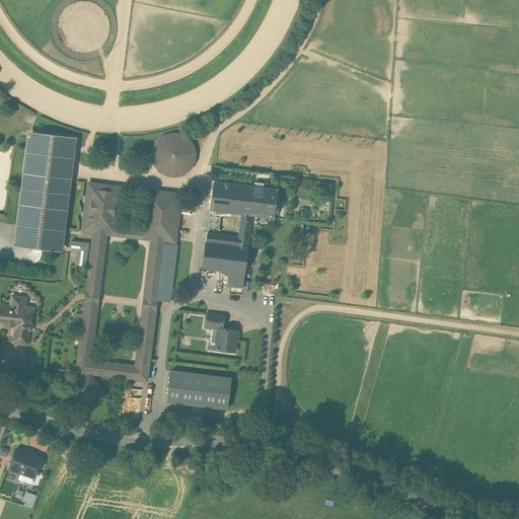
[(184,136),(167,133),(154,144),(152,160),(162,174),(179,176),(193,165),(195,149),(184,136)]
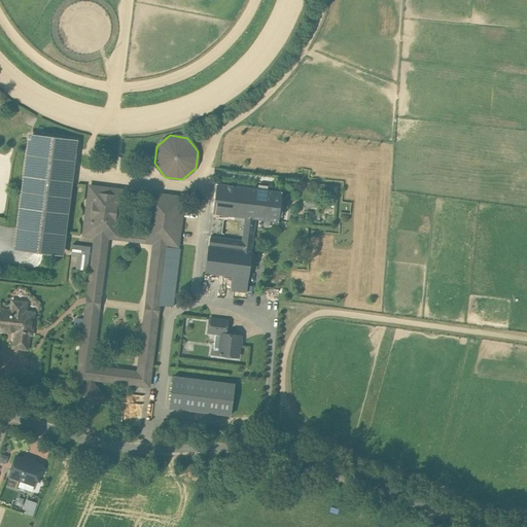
[(31,136),(28,159),(72,164),(74,141),(31,136)]
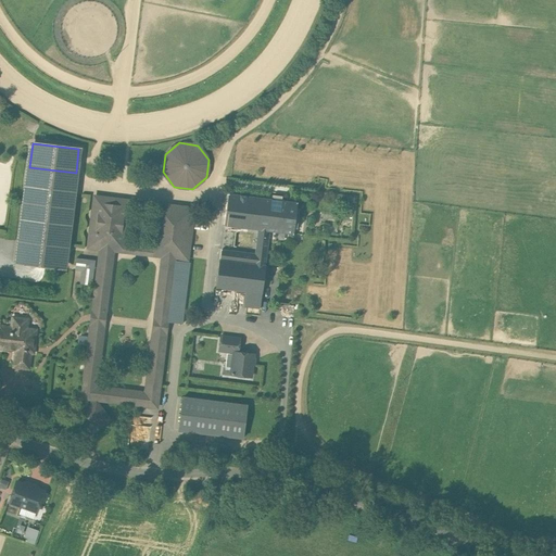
[(64,267),(76,173),(29,167),(17,262),(64,267)]
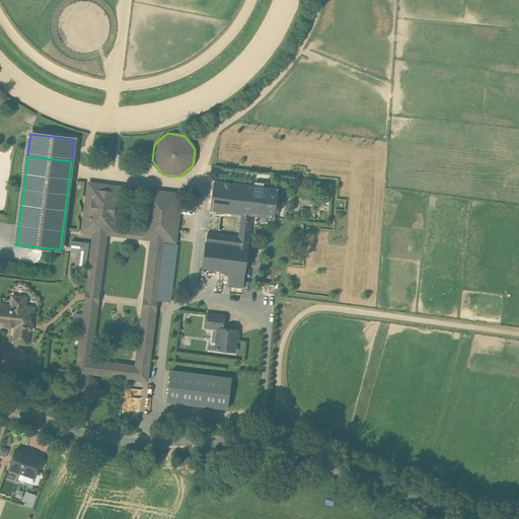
[(250,186),(213,180),(210,210),(242,214),(246,215),(250,186)]
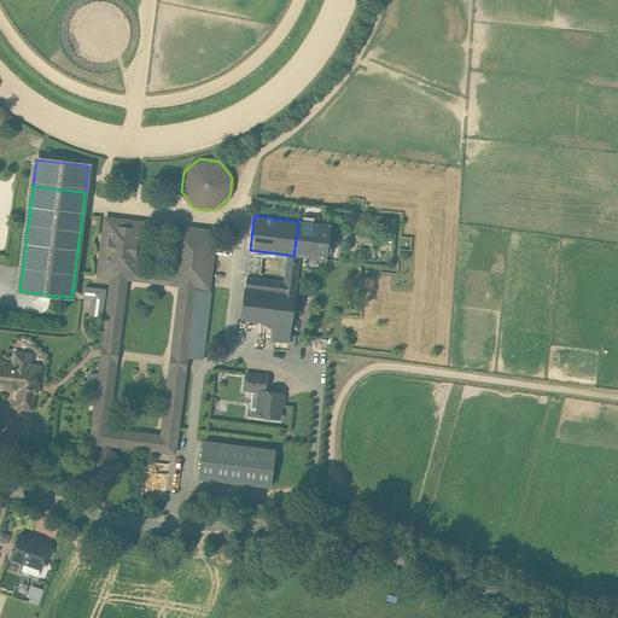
[(146,223),(105,219),(98,273),(111,274),(91,443),(101,444),(108,444),(174,453),(196,284),(209,286),(215,232),(175,227),(168,281),(184,283),(164,441),(103,432),(123,275),(139,278),(146,223)]
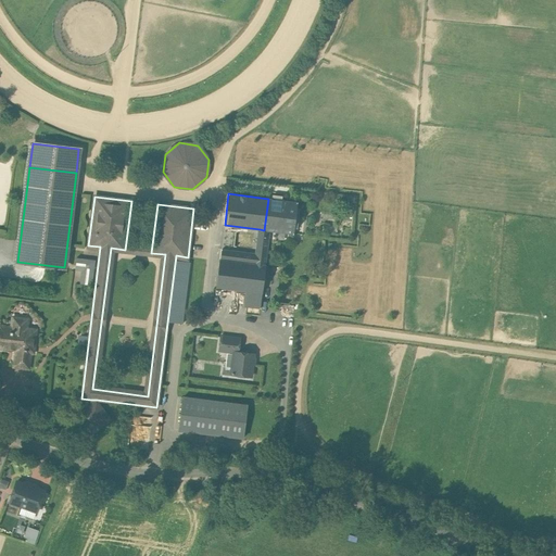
[(297,203),(268,199),(264,230),(267,230),(293,234),(297,203)]
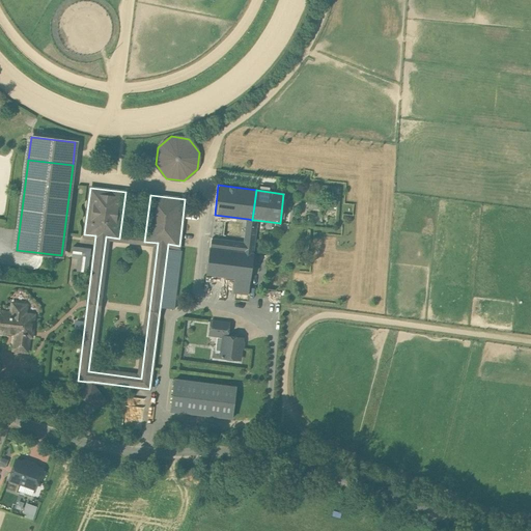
[(245,243),(212,238),(206,273),(234,277),(232,291),(234,292),(248,294),(256,229),(254,228),(255,220),(252,220),(248,219),(245,243)]
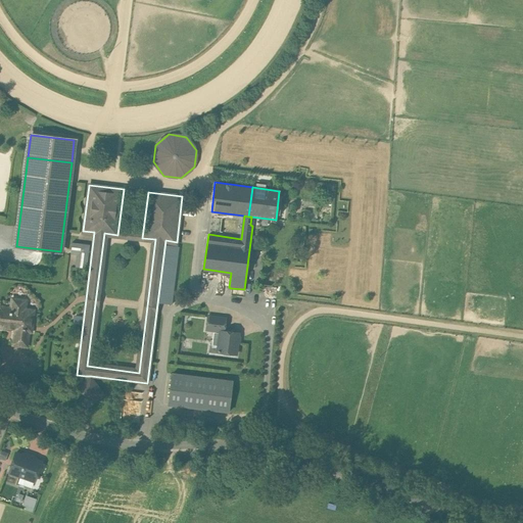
[(89,245),(72,242),(70,249),(78,250),(81,255),(79,268),(86,269),(89,245)]
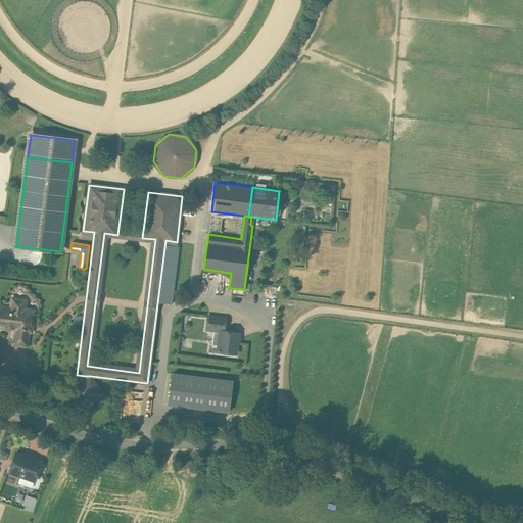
[(244,289),(231,288),(231,294),(243,296),(244,289)]
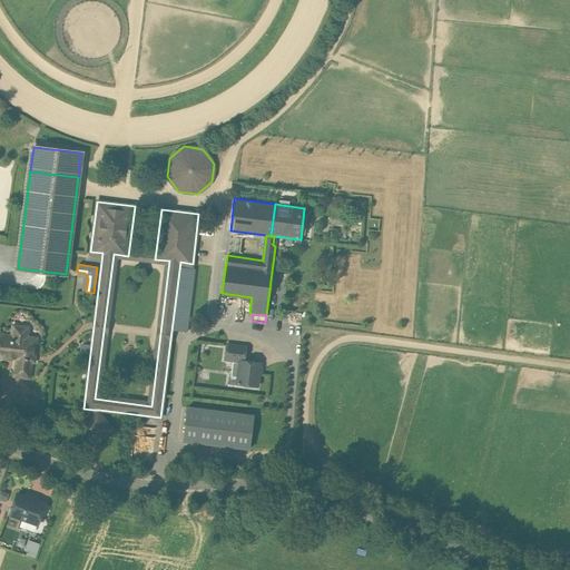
[(27,327),(13,326),(12,336),(0,334),(0,356),(17,360),(15,375),(29,376),(30,361),(33,361),(36,338),(26,337),(27,327)]
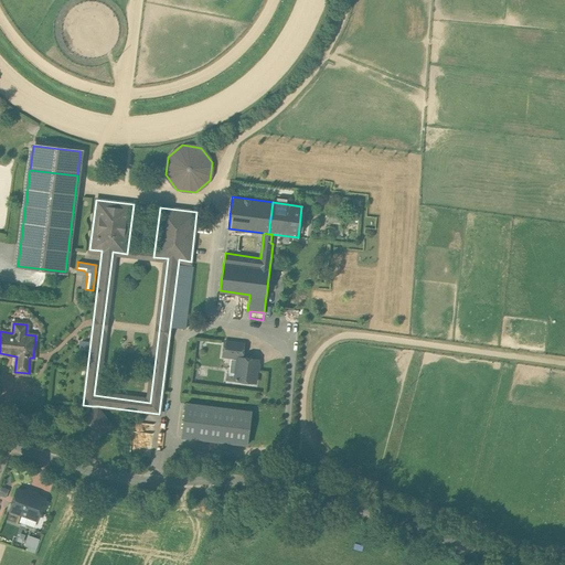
[(244,344),(224,341),(222,356),(237,359),(238,358),(242,358),(244,344)]
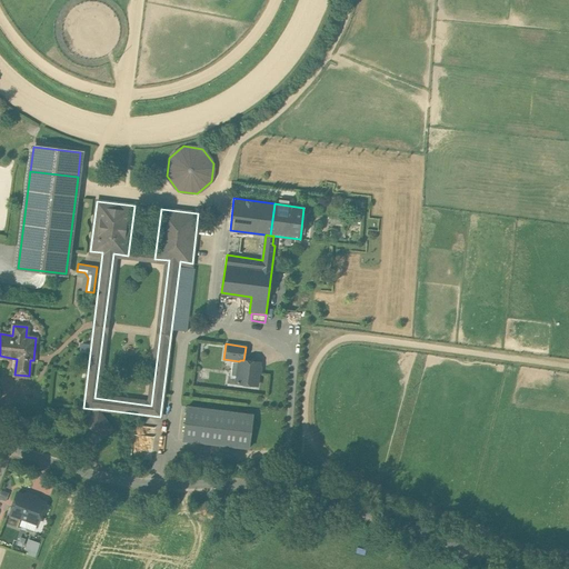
[(243,360),(240,360),(239,361),(237,383),(257,386),(259,362),(243,360)]
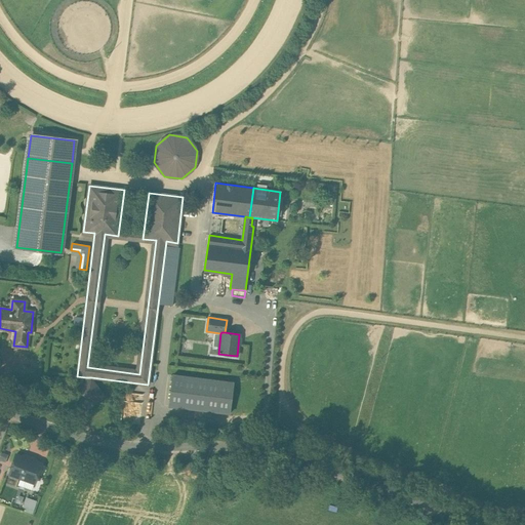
[(233,381),(172,374),(169,406),(229,413),(233,381)]
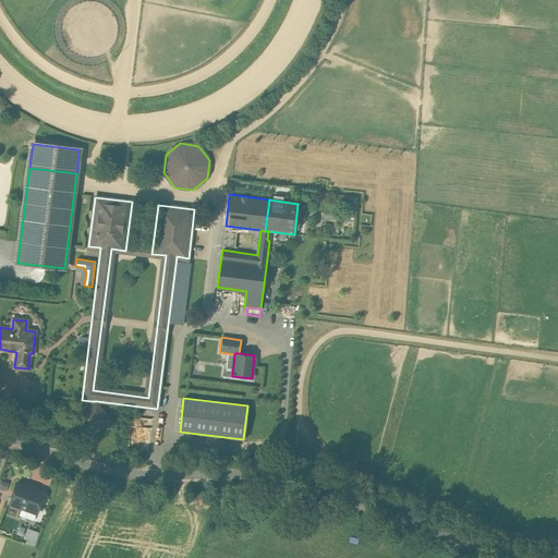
[(109,421),(97,404),(97,401),(92,401),(91,408),(80,416),(79,417),(80,417),(93,434),(93,435),(94,435),(94,434),(109,422),(110,422),(110,421),(109,421)]
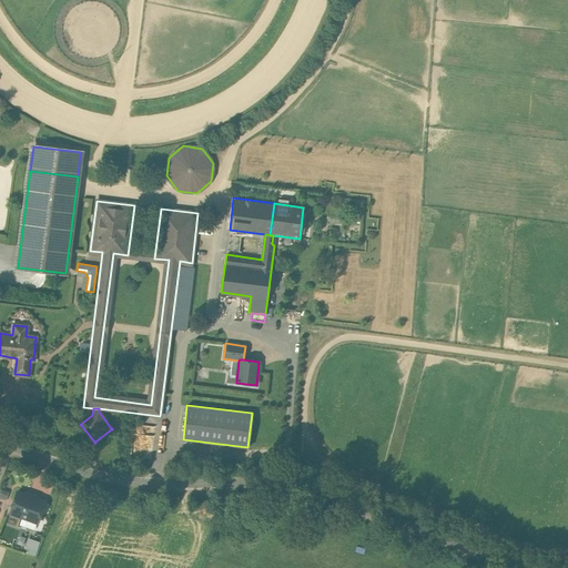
[(46,501),(17,492),(10,513),(38,523),(46,501)]
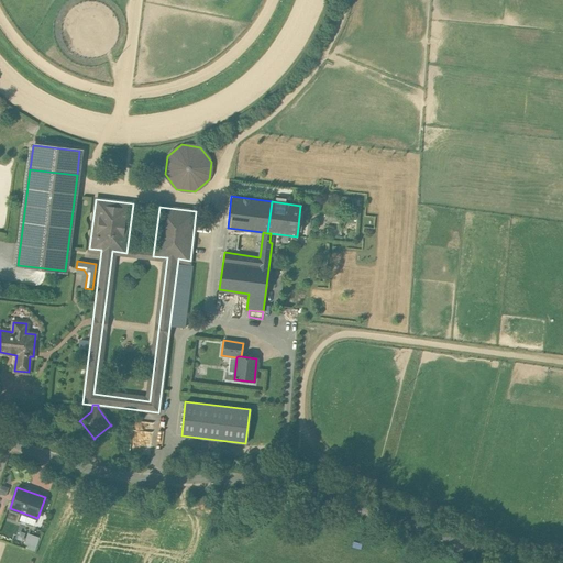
[(28,533),(25,548),(36,550),(40,536),(28,533)]
